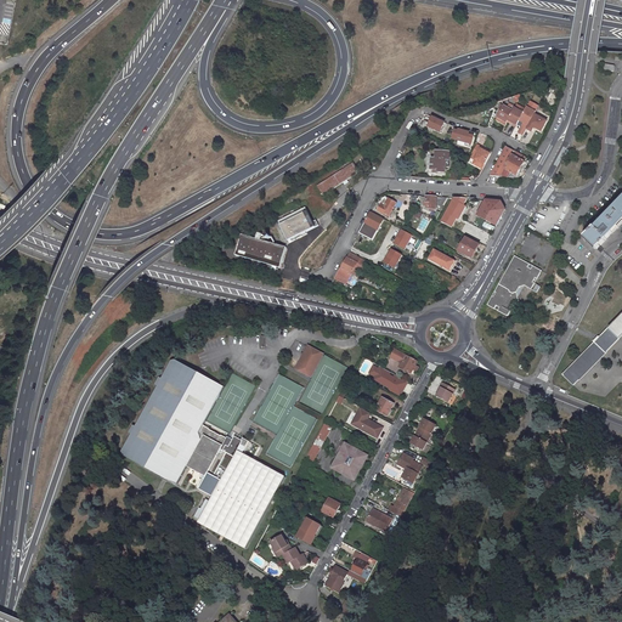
[(535,129),(543,133),(549,120),(536,114),(539,106),(530,101),(526,108),(518,105),(514,111),(501,103),(498,109),(501,111),(496,122),(505,126),(508,122),(518,126),(513,136),(516,137),(518,136),(522,139),(526,130),(533,133),(535,129)]
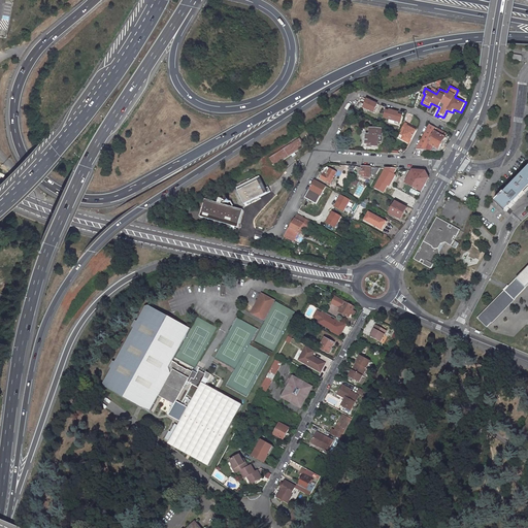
[(366,99),(364,109),(375,112),(378,103),(366,99)]
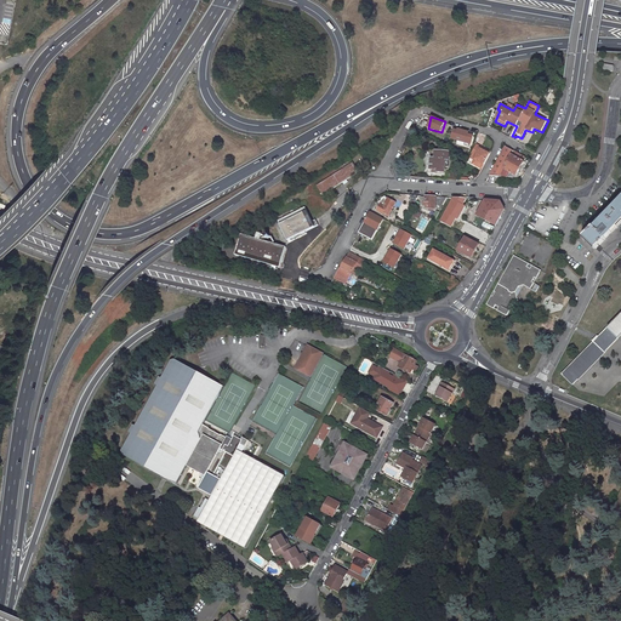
[(455,127),(451,140),(472,146),(474,136),(469,135),(469,132),(455,127)]
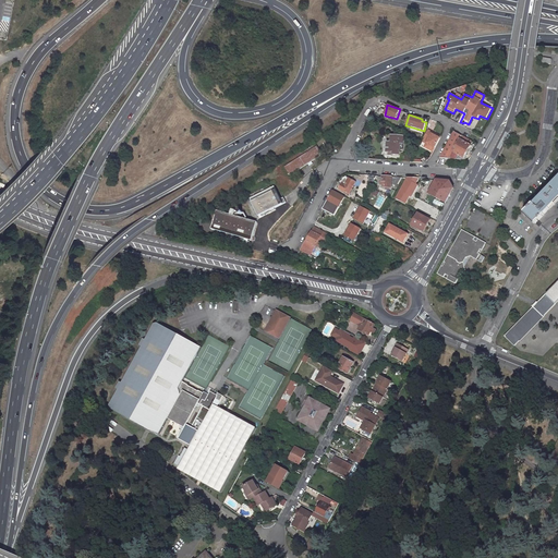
[(424,148),(433,153),(441,136),(427,130),(422,141),(426,143),(424,148)]
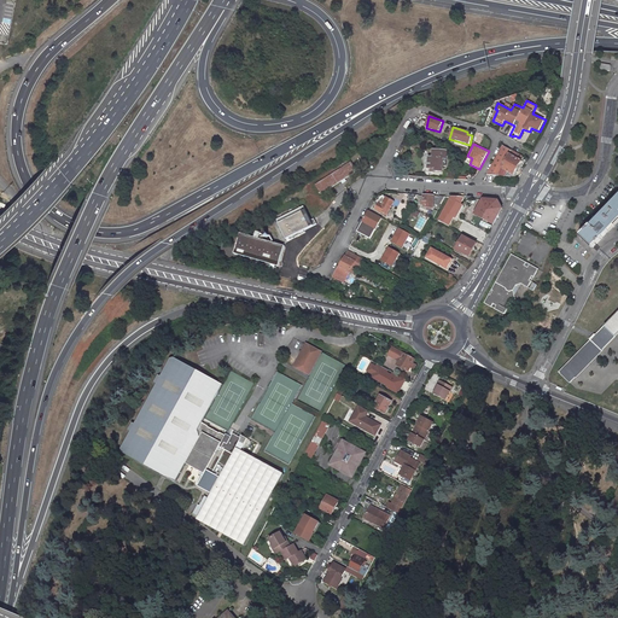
[(490,174),(508,175),(509,172),(513,174),(520,159),(519,159),(522,155),(502,145),(485,174),(490,174)]
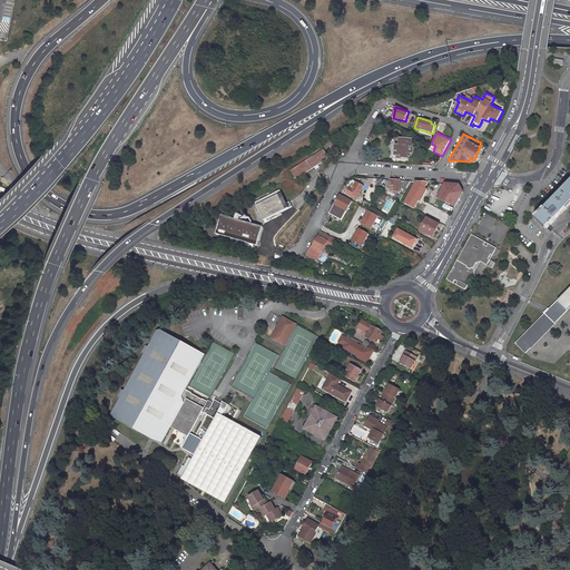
[(401,157),(408,158),(408,151),(409,145),(411,145),(412,138),(399,137),(399,144),(395,144),(394,154),(399,154),(401,154),(401,157)]
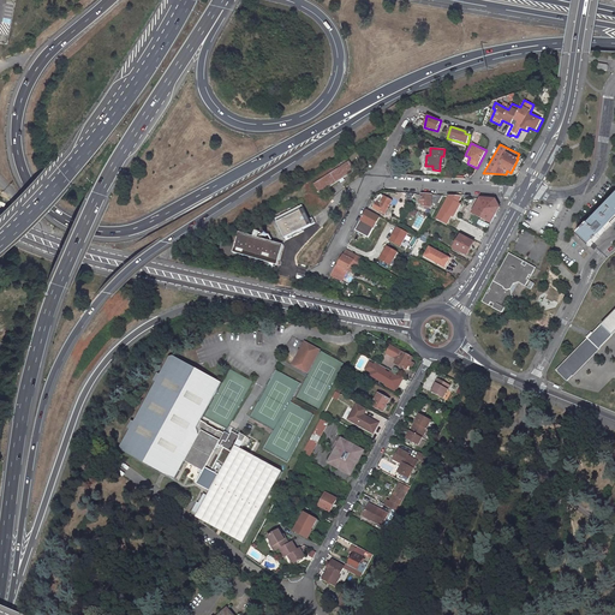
[(350,160),(314,184),(320,192),(356,169),(350,160)]
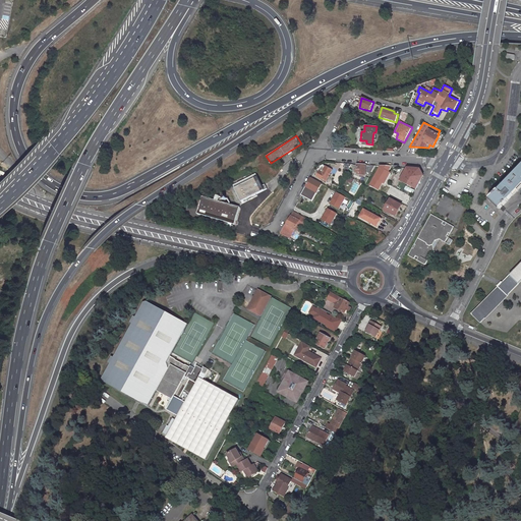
[(360,173),(364,173),(365,165),(355,164),(355,171),(357,171),(357,172),(360,173)]
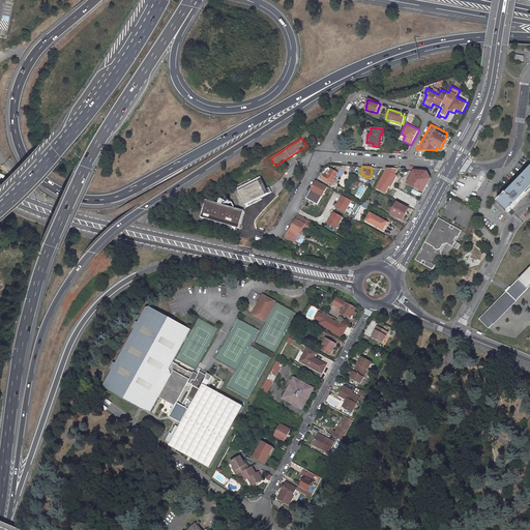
[(333,179),(337,172),(329,168),(327,169),(326,168),(325,170),(326,171),(322,178),(331,183),(333,179)]
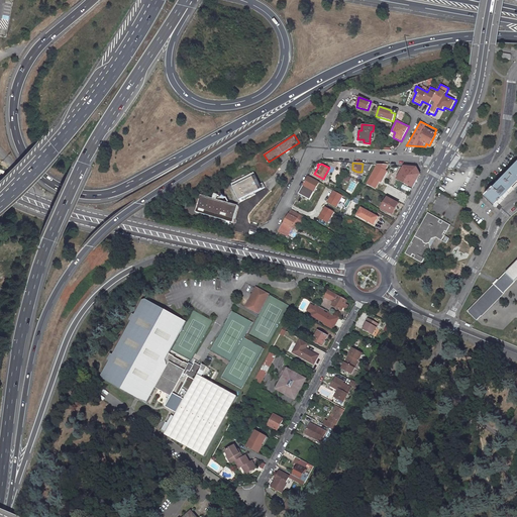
[(368,171),(373,173),(377,165),(372,164),(368,171)]
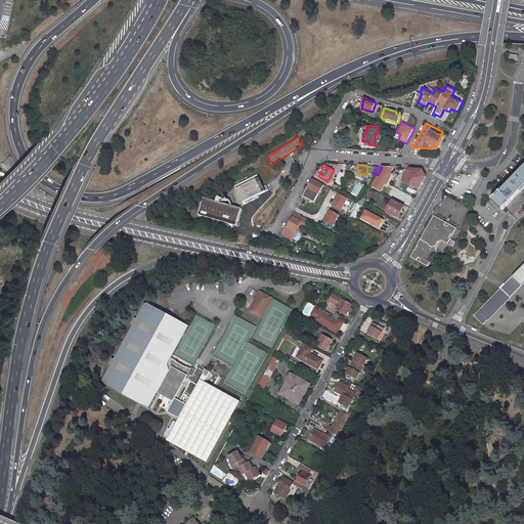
[(501,213),(523,189),(523,167),(498,193),(497,193),(490,202),(501,213)]
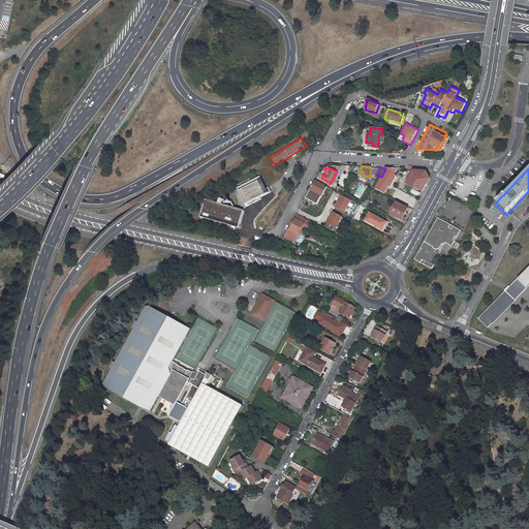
[(412,170),(405,183),(422,191),(429,178),(425,170),(412,170)]
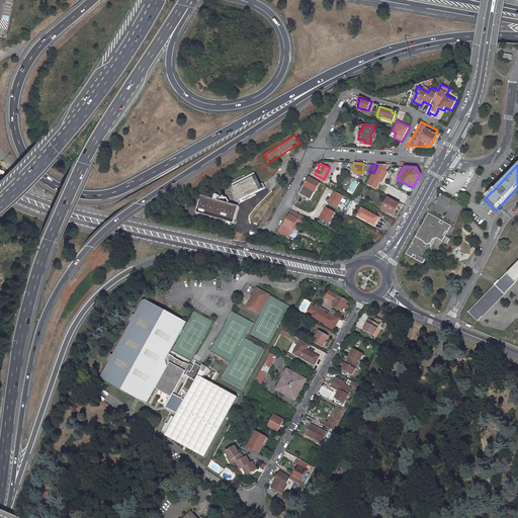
[(243,198),(267,185),(265,180),(262,182),(256,171),(234,182),(243,198)]
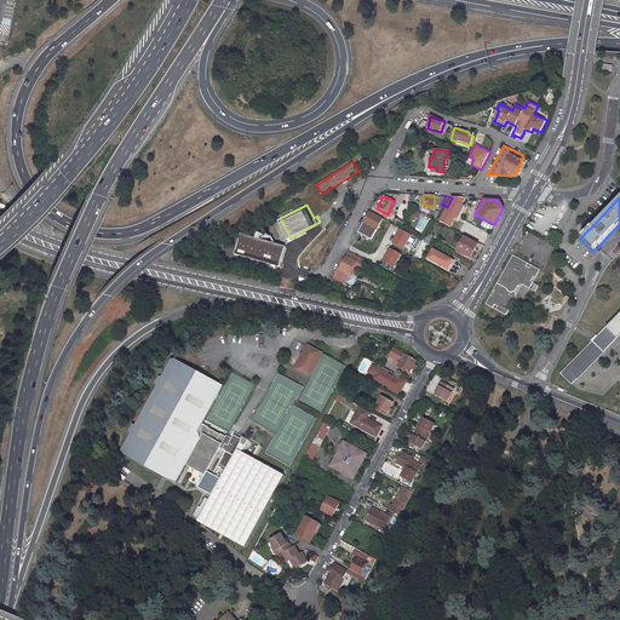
[(357,233),(371,239),(383,218),(369,211),(357,233)]
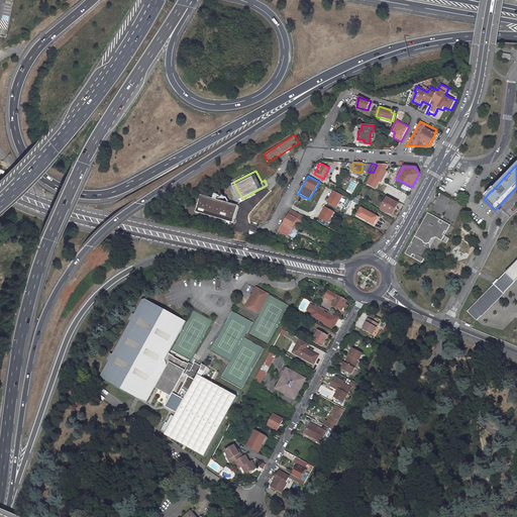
[(328,204),(338,208),(343,196),(333,191),(328,204)]
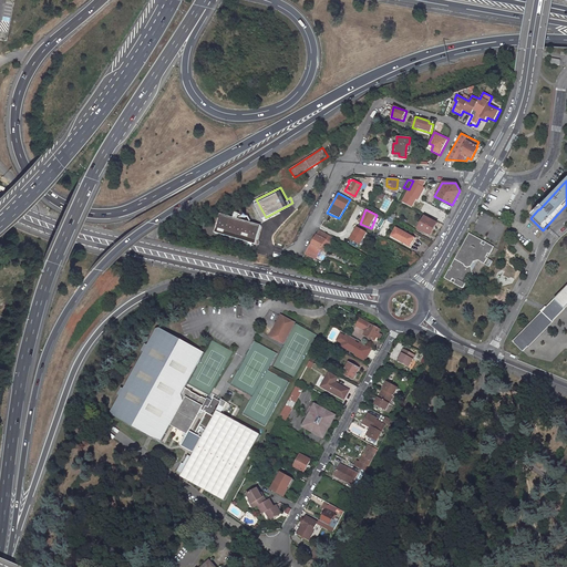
[(215,233),(256,245),(261,226),(222,214),(215,233)]
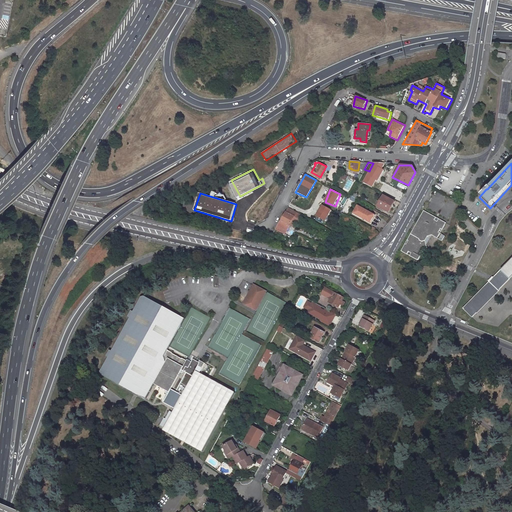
[(383,195),(377,205),(388,211),(394,201),(383,195)]
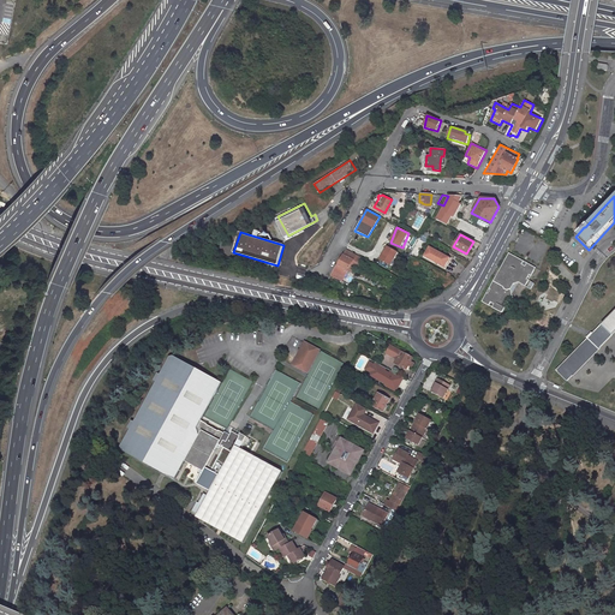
[(451,257),(430,245),(424,255),(441,264),(442,262),(447,263),(451,257)]
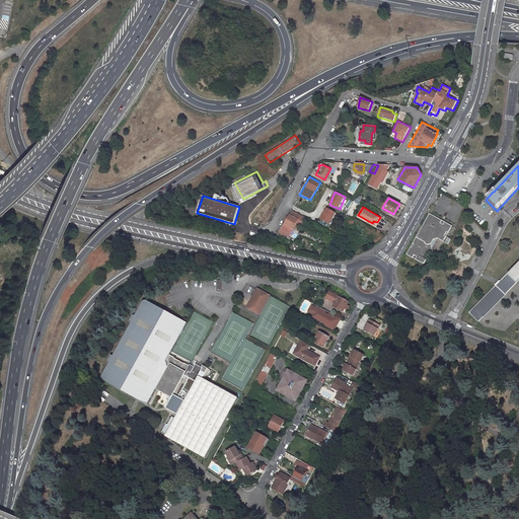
[(330,225),(336,212),(325,208),(320,220),(330,225)]
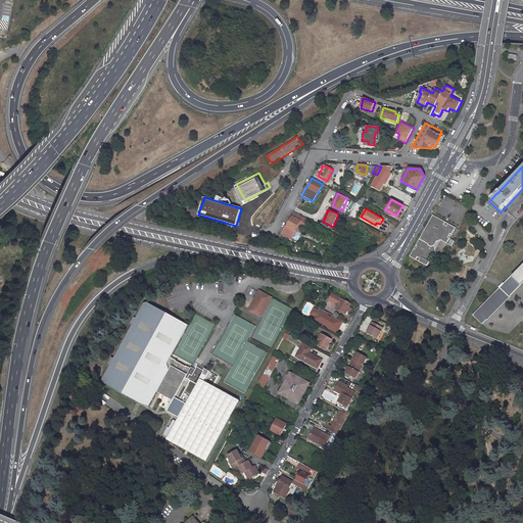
[(284,230),(294,235),(303,217),(294,211),(287,226),(284,230)]
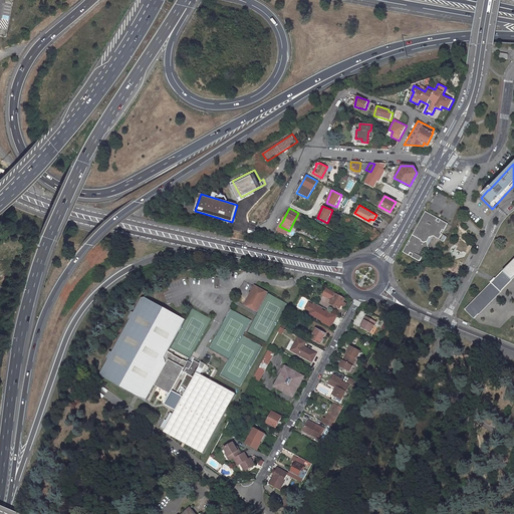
[(437,219),(425,212),(416,227),(416,228),(417,228),(418,229),(418,230),(417,233),(416,233),(415,233),(414,233),(413,233),(408,242),(409,242),(407,246),(406,245),(402,253),(408,256),(410,253),(412,255),(411,257),(418,261),(419,261),(422,256),(421,256),(423,252),(429,251),(426,242),(429,238),(433,237),(438,240),(441,235),(440,234),(442,230),(443,231),(447,224),(440,220),(438,223),(436,222),(437,219)]
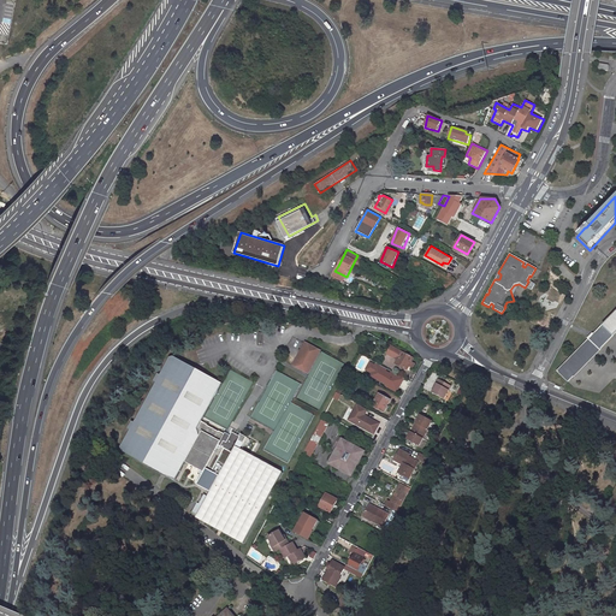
[(615,333),(615,311),(558,372),(569,383),(615,333)]
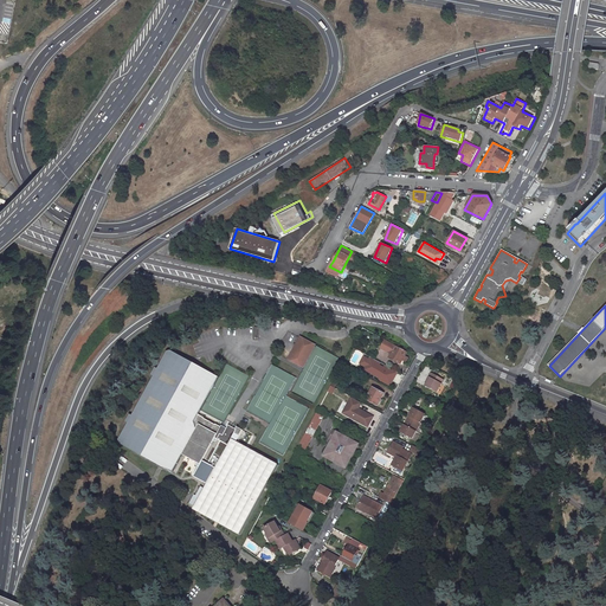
[(303,367),(316,346),(301,336),(288,359),(303,367)]
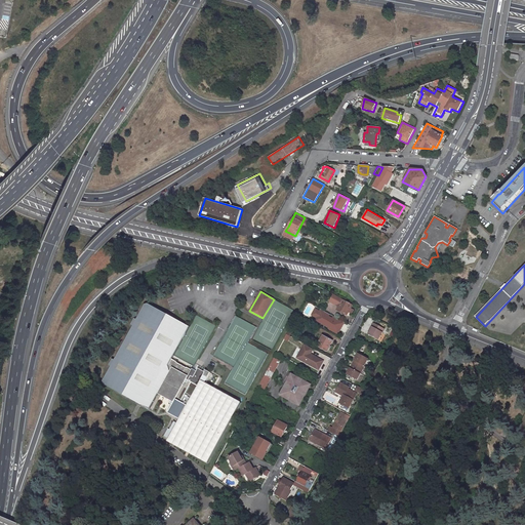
[(351,307),(353,304),(342,298),(333,293),(329,300),(337,305),(338,303),(339,304),(337,309),(347,314),(349,311),(351,307)]
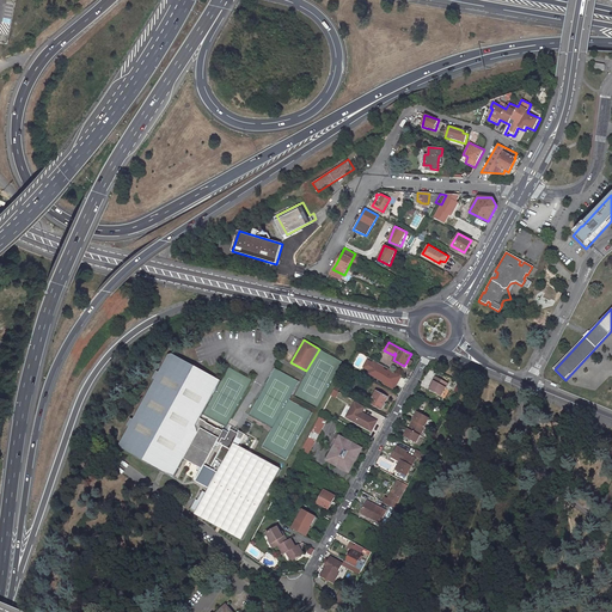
[(371,377),(395,390),(402,377),(373,361),(373,362),(368,360),(363,368),(372,373),(371,377)]
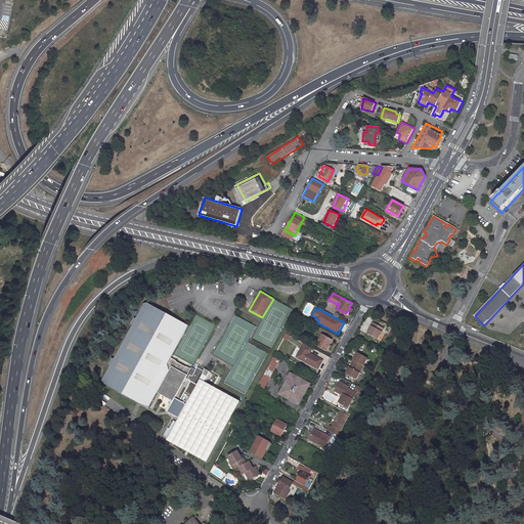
[(384,326),(373,321),(370,324),(372,325),(369,329),(367,333),(377,338),(384,326)]
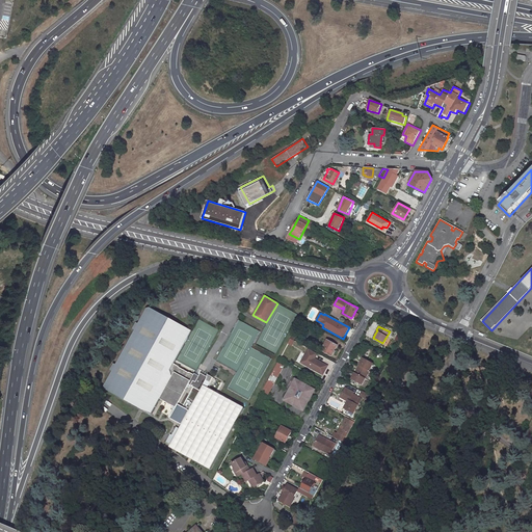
[(327,341),(322,351),(331,356),(338,346),(327,341)]
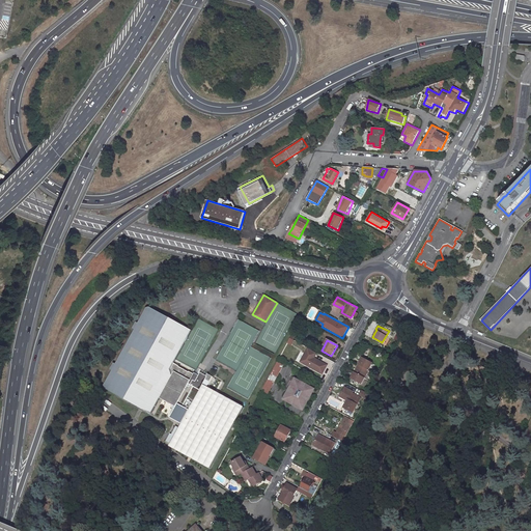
[(308,364),(308,365),(318,371),(324,362),(314,357),(316,352),(308,346),(301,361),(306,364),(307,363),(308,364)]
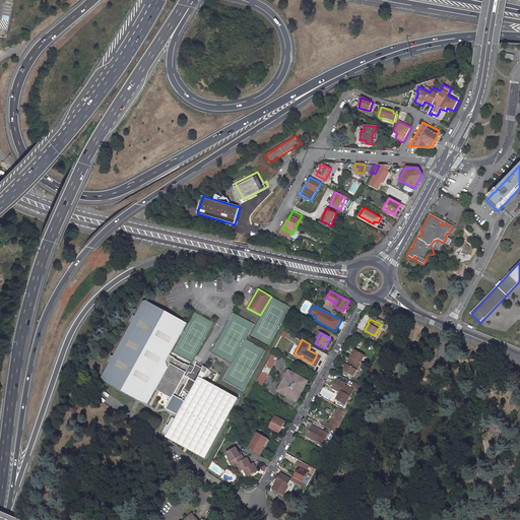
[(365,354),(354,349),(350,356),(343,370),(352,375),(361,362),(365,354)]
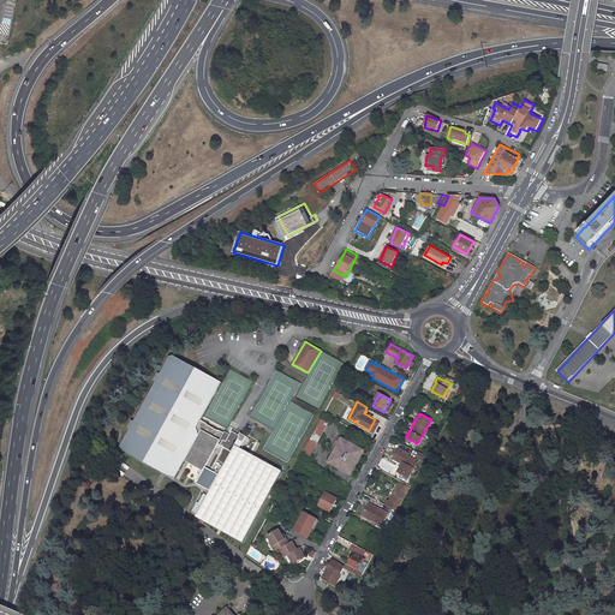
[(321,435),(328,422),(321,418),(314,431),(321,435)]
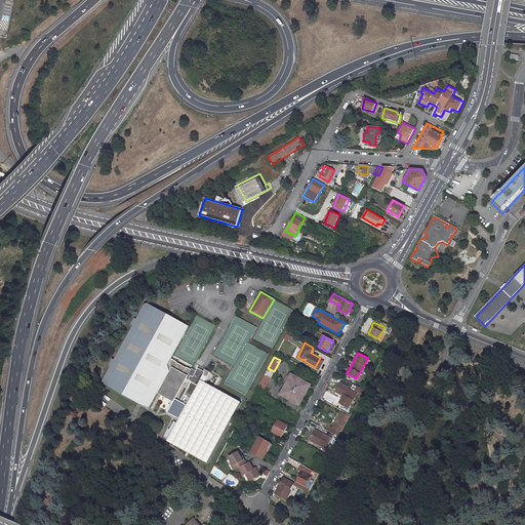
[(323,360),(320,358),(315,367),(319,368),(323,360)]
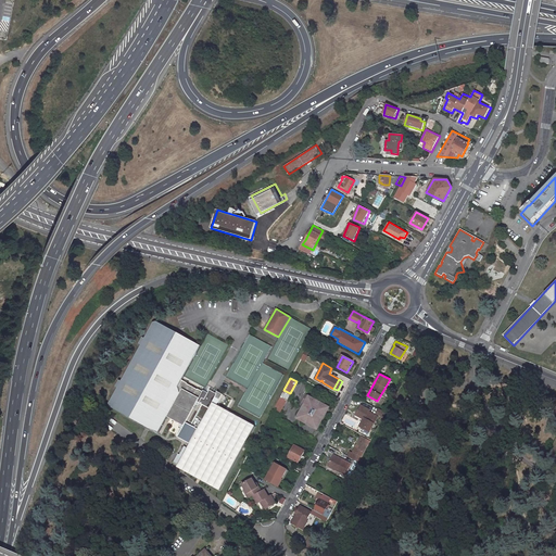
[(283,390),(274,408),(279,412),(290,393),(283,390)]
